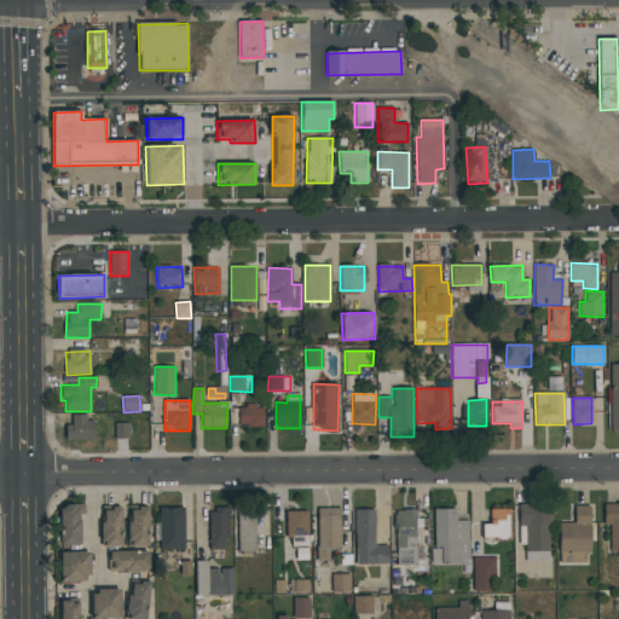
[(238,426),(264,426),(264,406),(238,406),(238,426)]
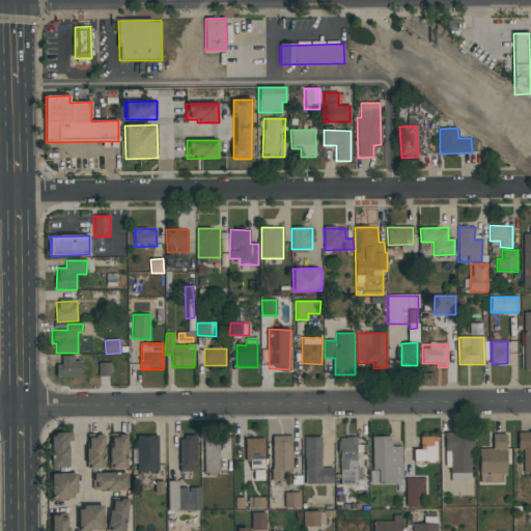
[(57,376),(81,376),(80,358),(61,358),(62,364),(57,364),(57,376)]
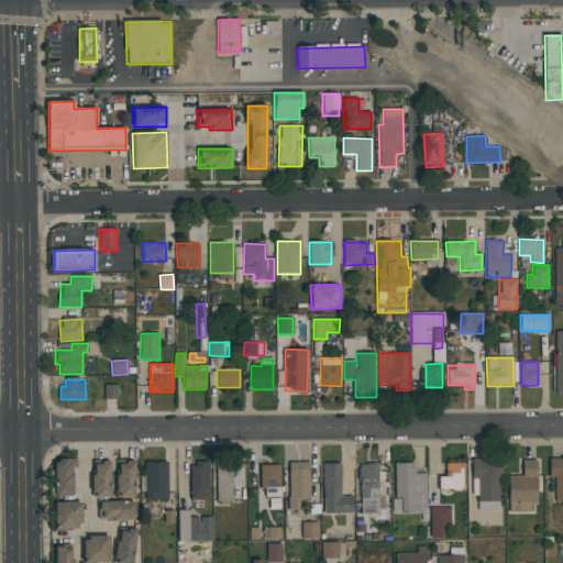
[(105,398),(118,399),(118,385),(105,385),(105,398)]
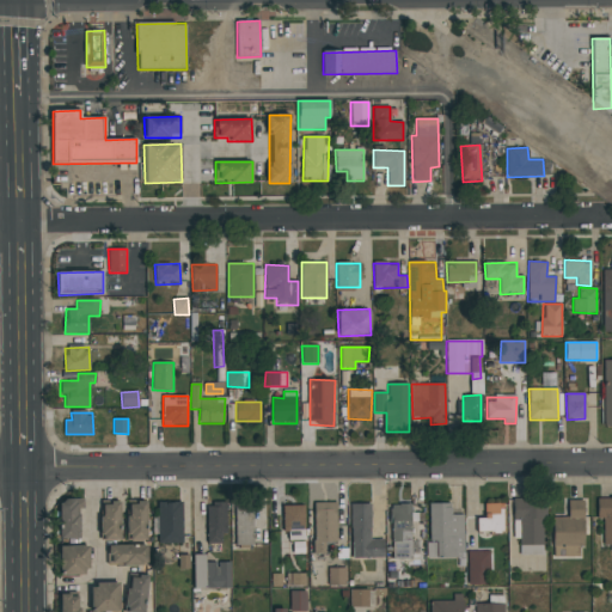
[(519,555),(544,555),(544,496),(513,496),(513,539),(519,539),(519,555)]
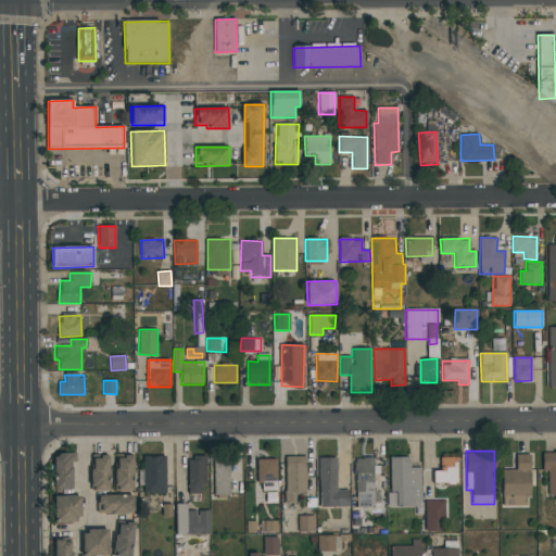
[(555,452),(542,453),(542,471),(548,471),(547,494),(555,494),(555,452)]
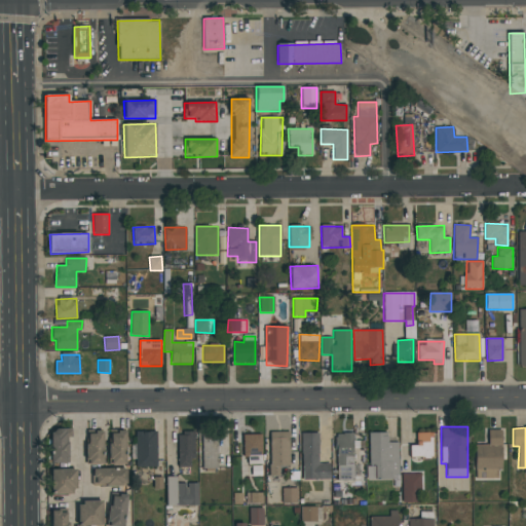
[(51,462),(68,462),(68,436),(72,436),(71,429),(51,429),(51,462)]
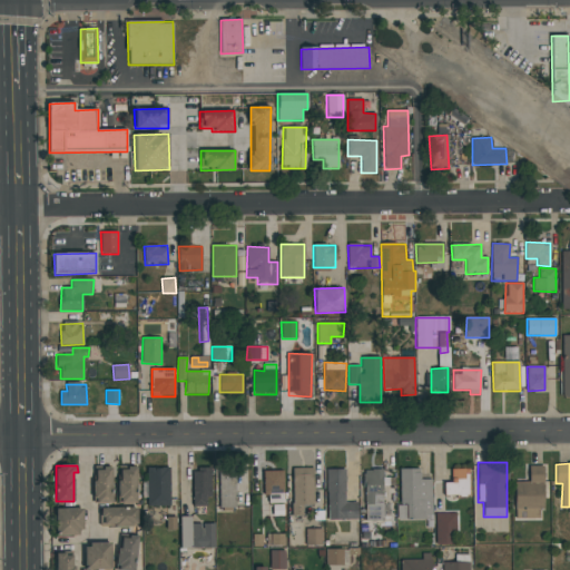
[(516,519),(539,518),(539,509),(543,509),(543,465),(529,467),(529,482),(514,482),(516,519)]
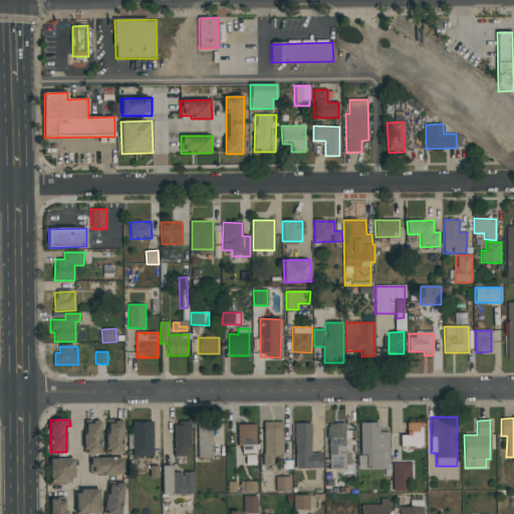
[(100,422),(84,423),(85,454),(101,454),(100,422)]
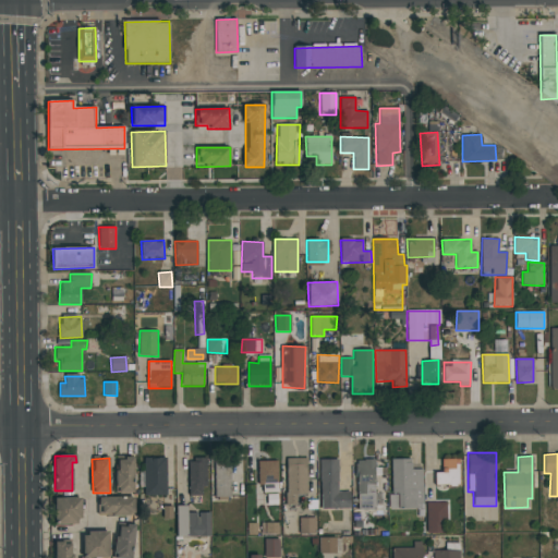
[(134,493),(134,458),(116,459),(116,493),(134,493)]
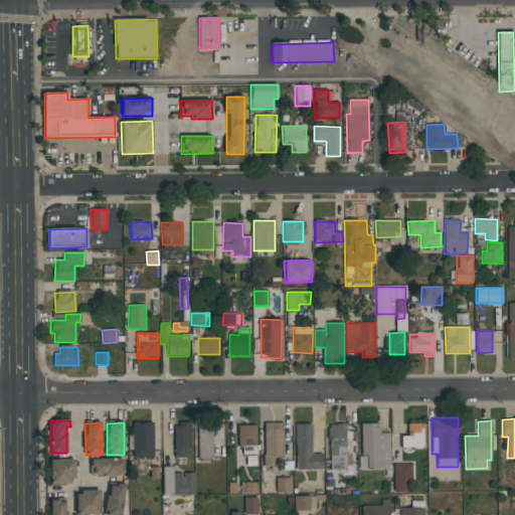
[(133,423),(134,457),(154,457),(153,422),(133,423)]
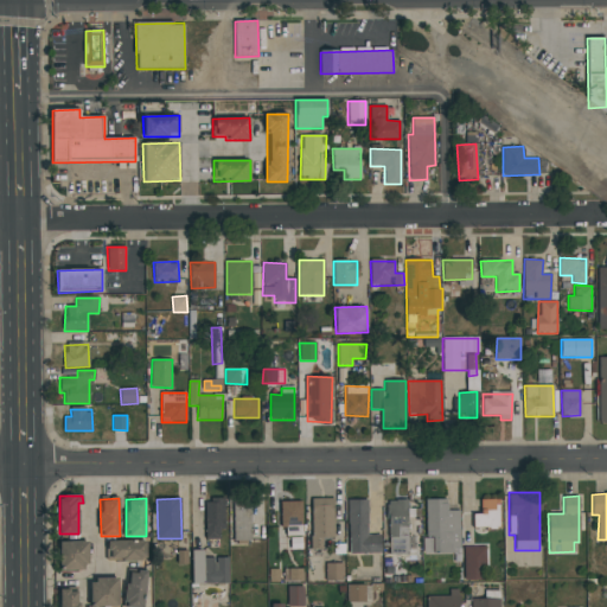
[(204,499),(205,540),(224,540),(223,498),(204,499)]
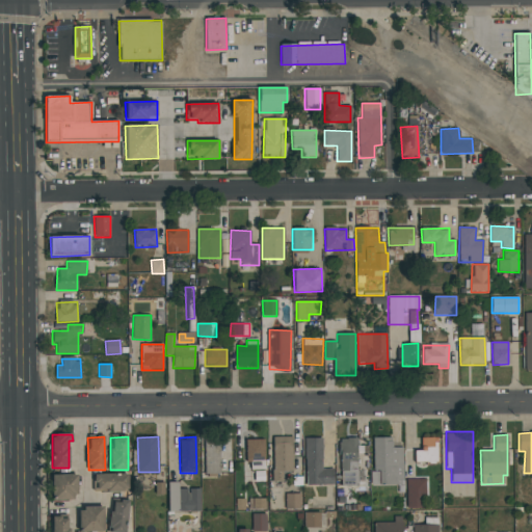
[(292,436),(272,437),(273,482),(284,482),(283,471),(293,471),(292,436)]
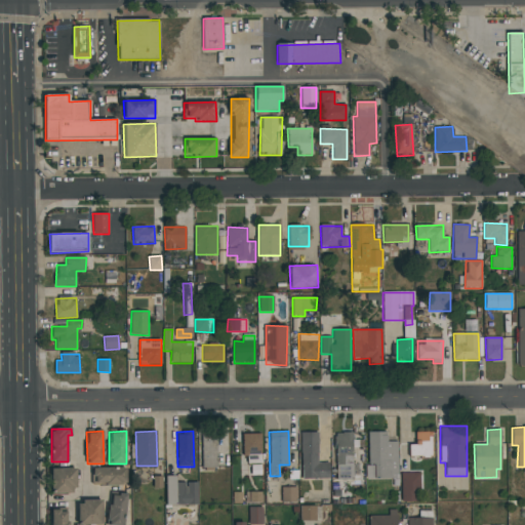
[(329,478),(329,462),(318,462),(318,432),(300,433),(301,479),(329,478)]
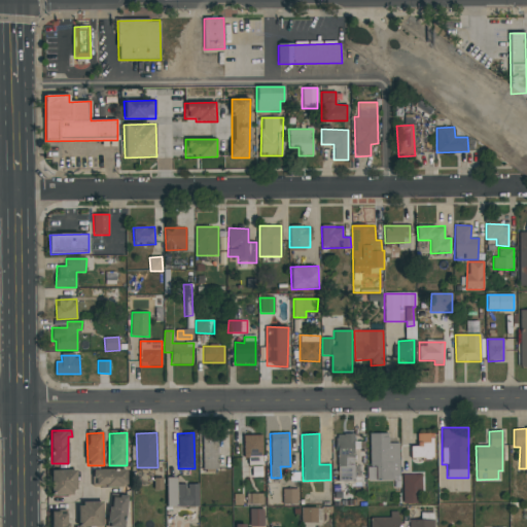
[(400,480),(399,444),(388,444),(388,433),(367,434),(369,481),(400,480)]
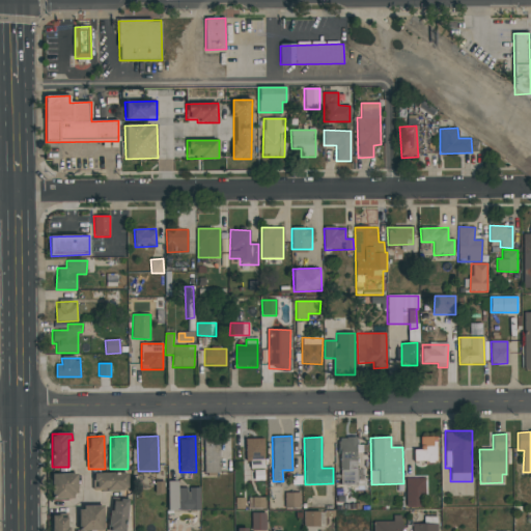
[(219,473),(220,438),(204,438),(203,473),(219,473)]
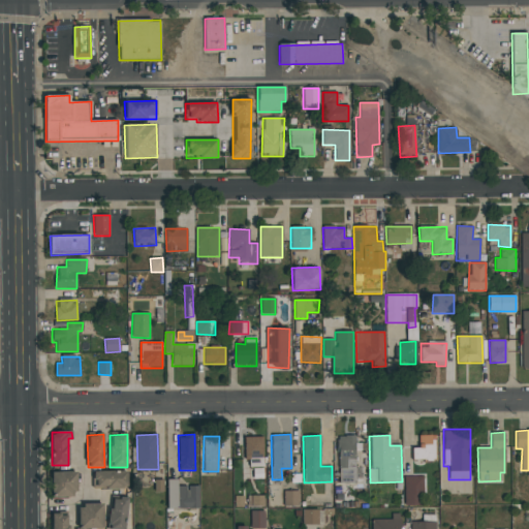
[(354,436),(338,436),(339,483),(355,483),(354,436)]
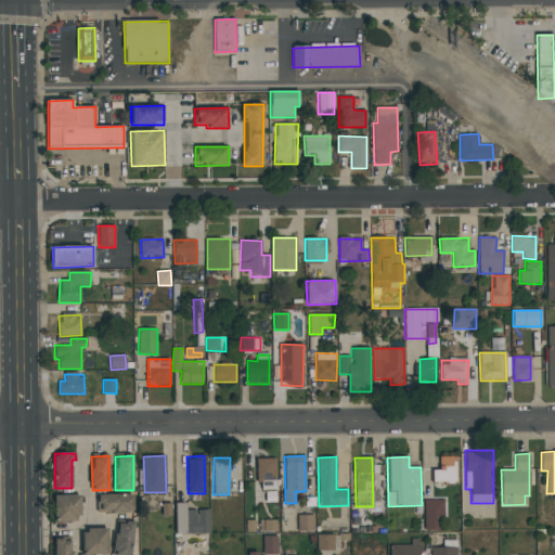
[(455,457),(439,457),(439,469),(433,469),(433,483),(456,483),(455,457)]
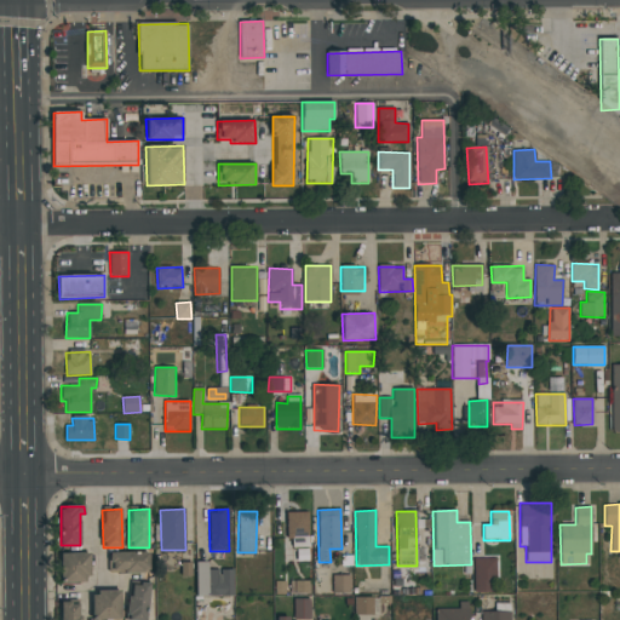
[(309,547),(308,512),(288,512),(288,547),(309,547)]
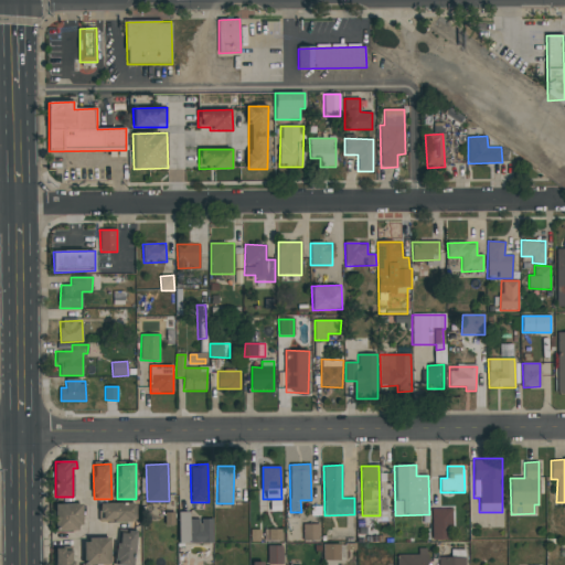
[(99,523),(135,522),(134,503),(98,504),(99,523)]
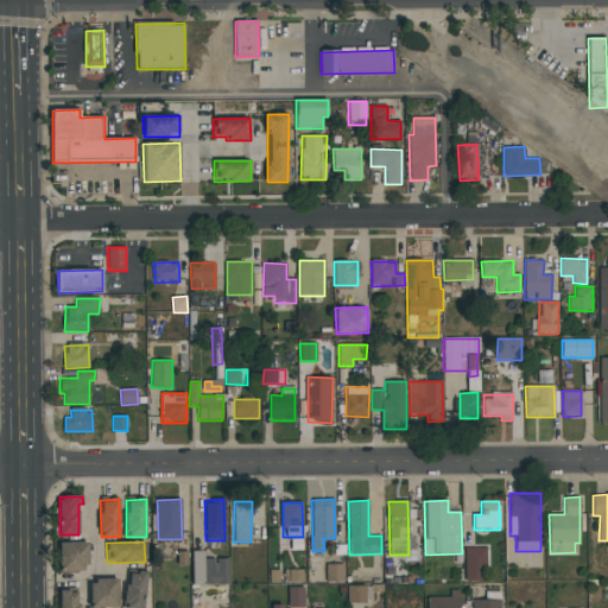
[(88,543),(61,543),(61,571),(88,571),(88,543)]
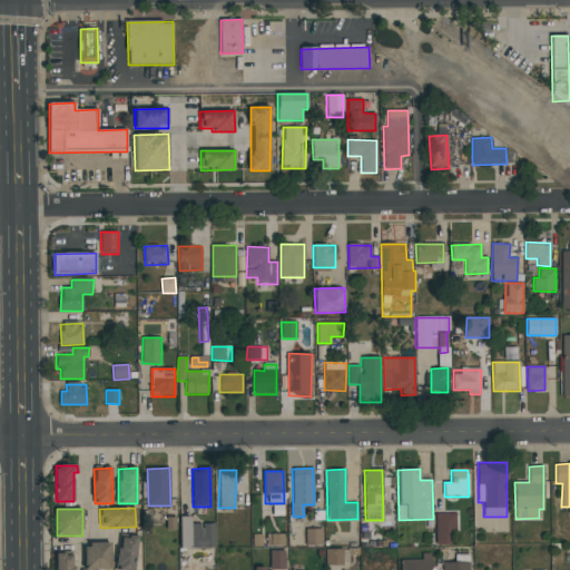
[(455,513),(435,514),(436,544),(457,544),(455,513)]
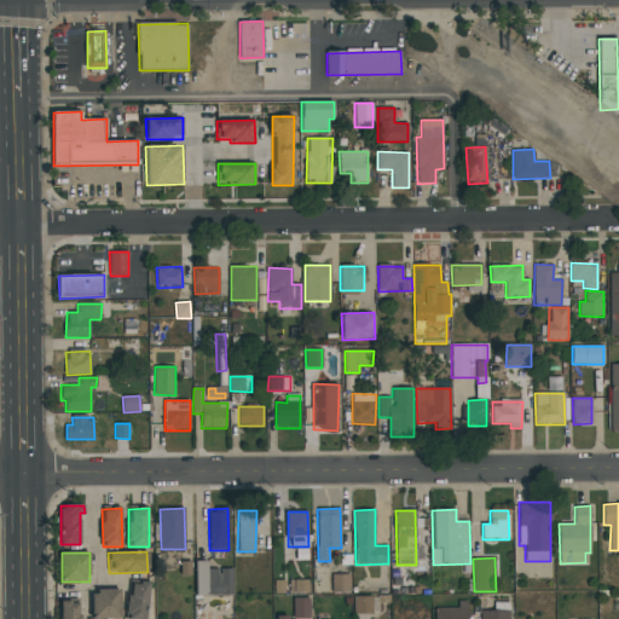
[(196,595),(233,595),(233,568),(207,570),(207,561),(196,561),(196,595)]
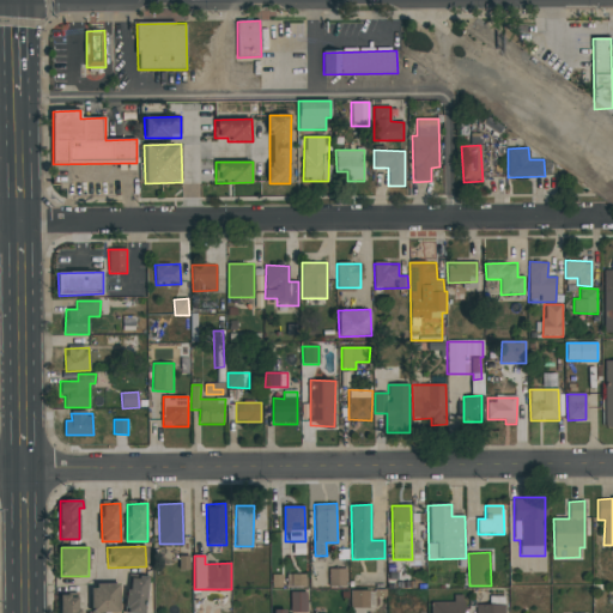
[(328,587),(347,587),(347,569),(329,569),(328,587)]
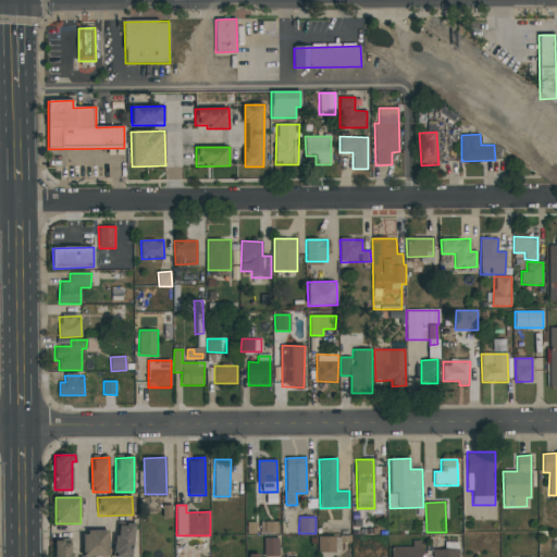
[(132,556),(134,525),(116,524),(114,556),(132,556)]
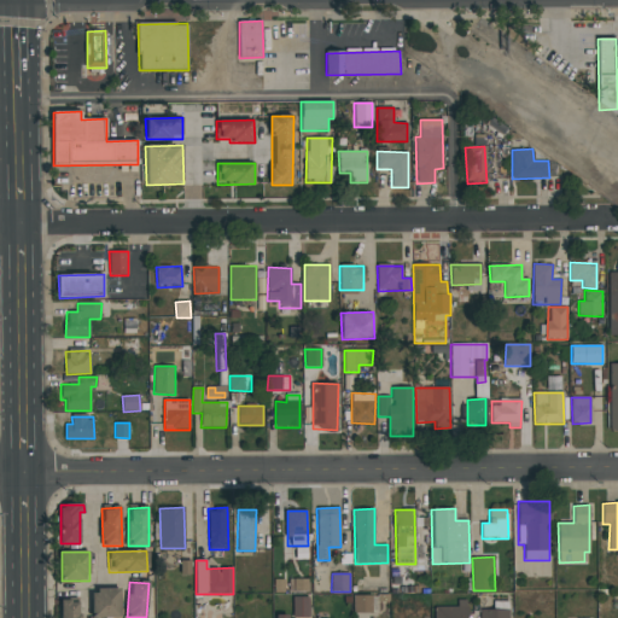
[(120,617),(120,590),(92,590),(92,617),(120,617)]
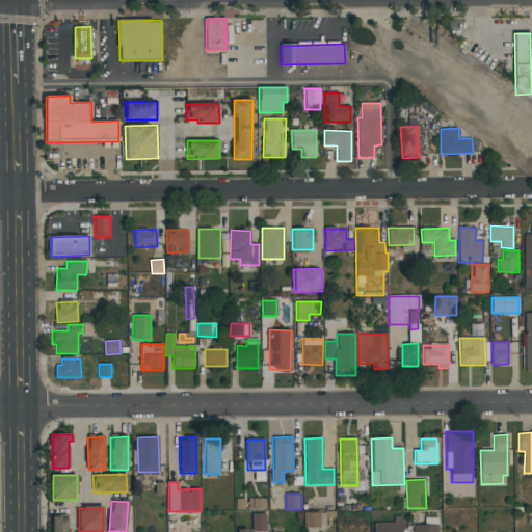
[(304,527),(320,528),(320,512),(304,512),(304,527)]
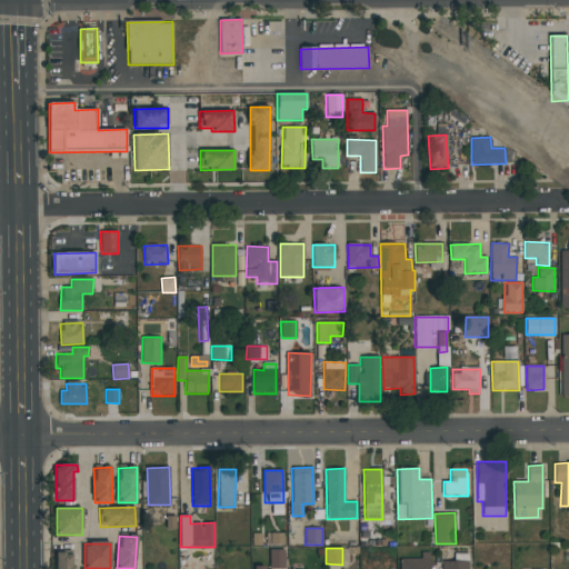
[(283,568),(283,550),(269,550),(269,568),(283,568)]
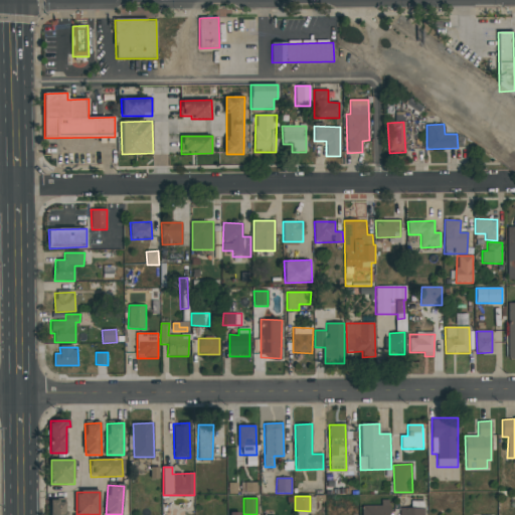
[(389,514),(389,500),(381,500),(381,506),(361,506),(361,514),(389,514)]
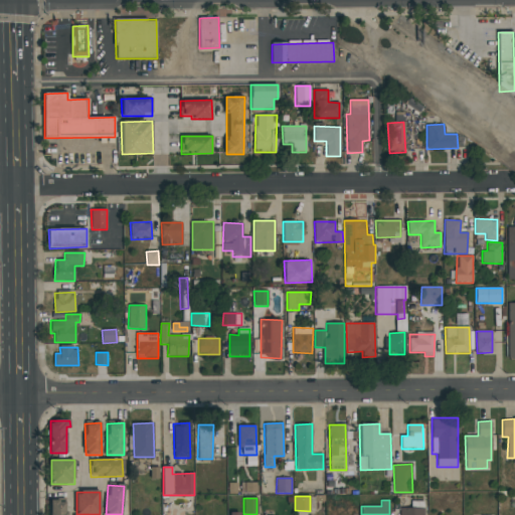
[(50,514),(67,514),(67,501),(50,501),(50,514)]
